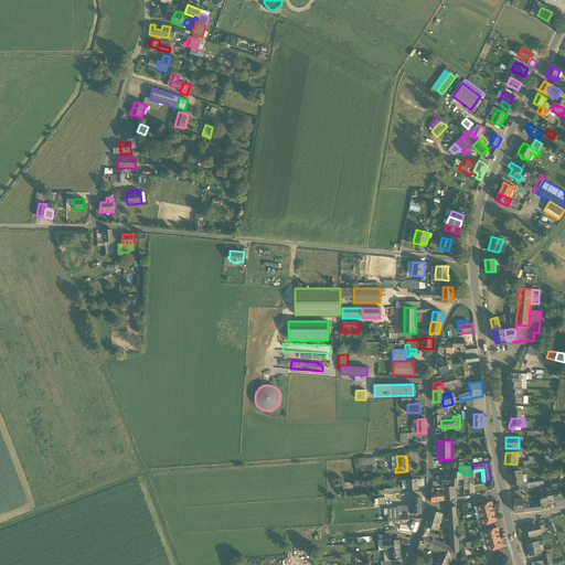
[(509,472),(511,484),(519,483),(523,483),(521,470),(509,472)]
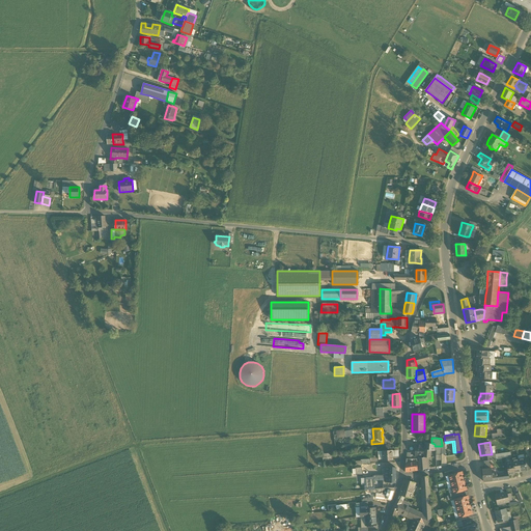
[(415,456),(423,456),(424,449),(424,446),(416,445),(415,456)]
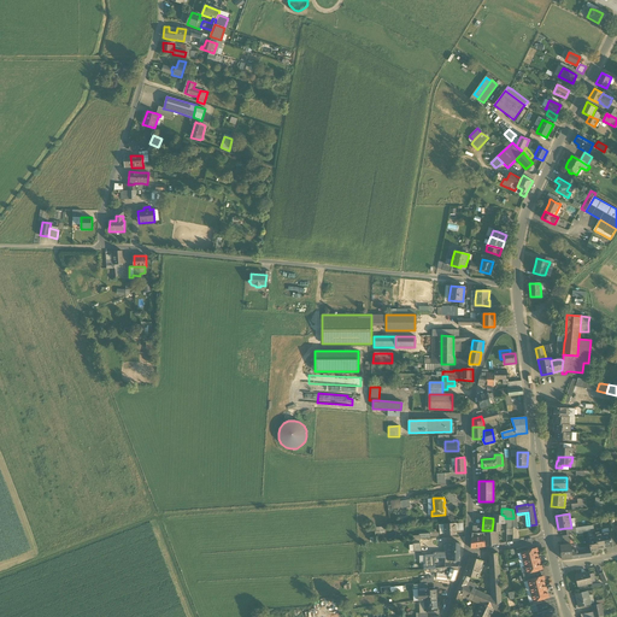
[(500,532),(501,523),(493,522),(492,530),(492,532),(487,532),(487,533),(487,535),(485,535),(486,546),(499,544),(498,532),(500,532)]
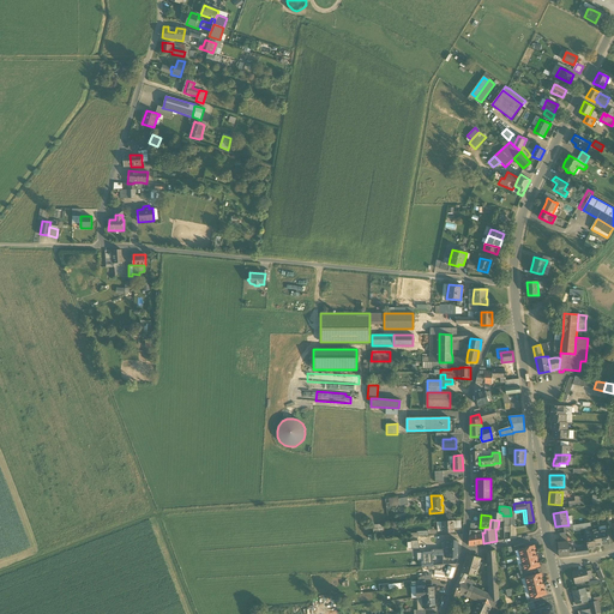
[(443,522),(443,531),(453,531),(453,521),(443,522)]
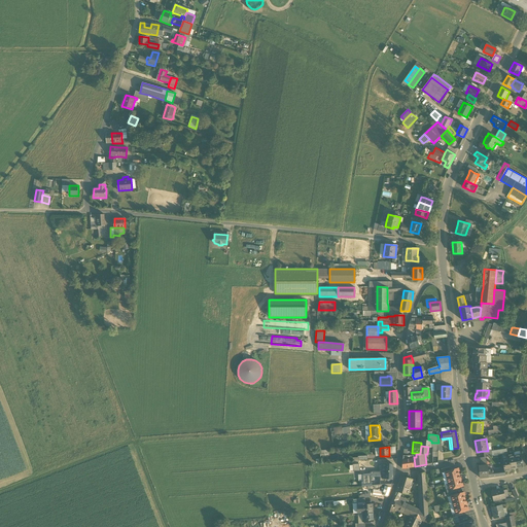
[(521,455),(515,456),(517,467),(523,466),(522,460),(521,455)]
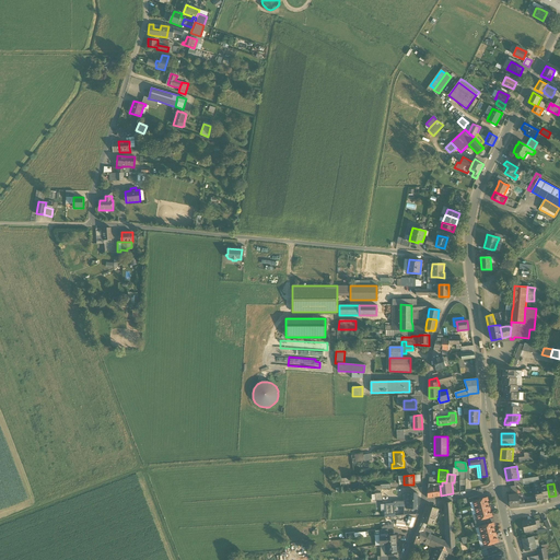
[(543,498),(549,497),(547,485),(540,486),(540,487),(543,498)]
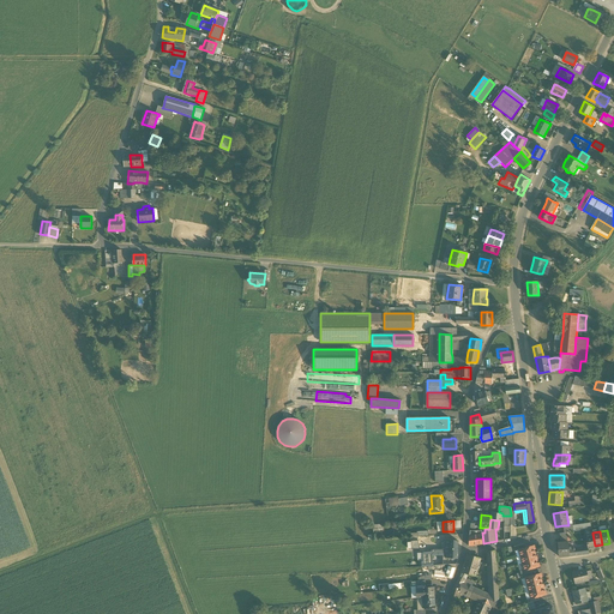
[(469,535),(469,546),(483,543),(482,534),(470,535),(469,535)]
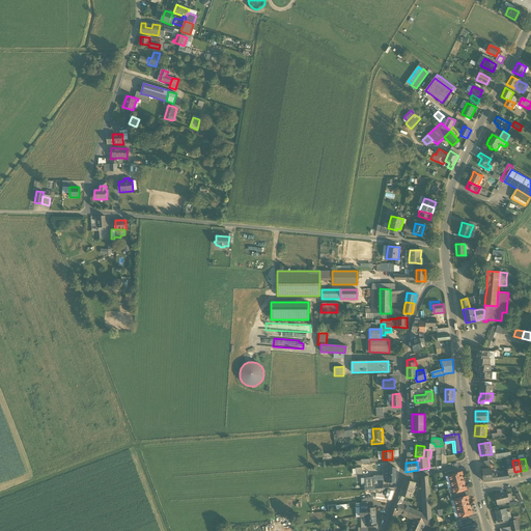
[(514,474),(514,472),(512,462),(506,463),(508,475),(514,474)]
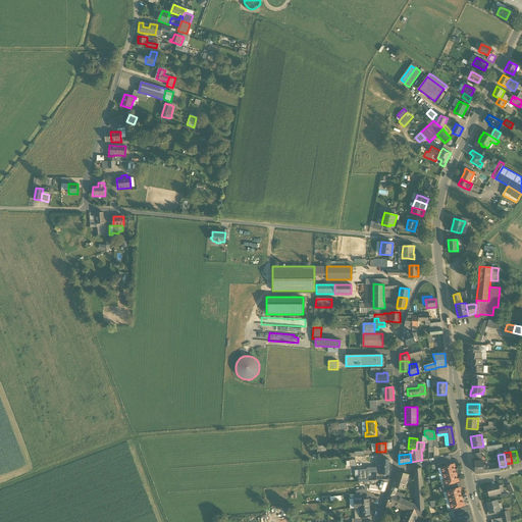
[(378,474),(388,474),(389,460),(379,459),(378,467),(378,474)]
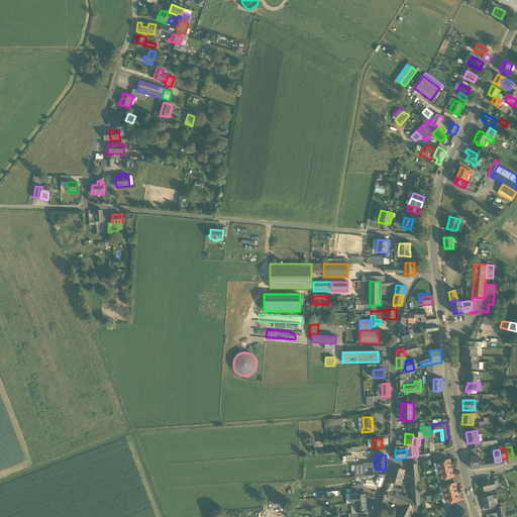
[(471,469),(479,469),(479,460),(478,456),(472,456),(470,457),(471,462),(471,469)]
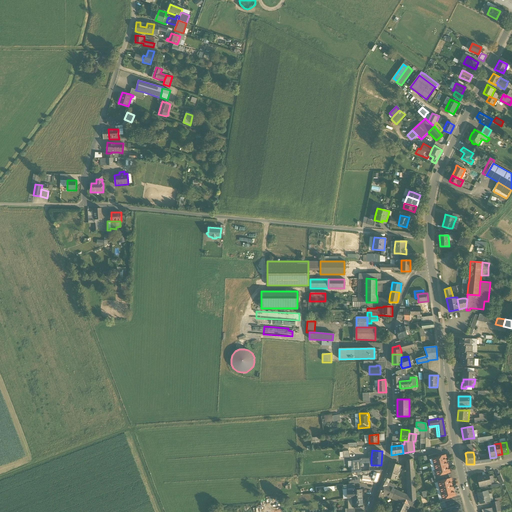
[(433,459),(434,464),(446,461),(445,458),(446,458),(445,455),(438,457),(433,458),(433,459)]
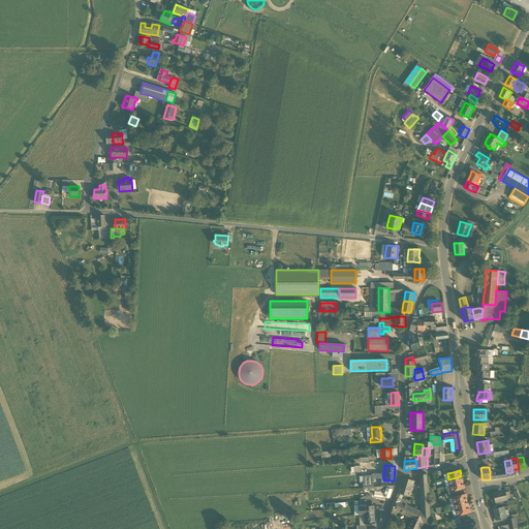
[(419,475),(422,512),(430,516),(428,487),(427,474),(419,475)]
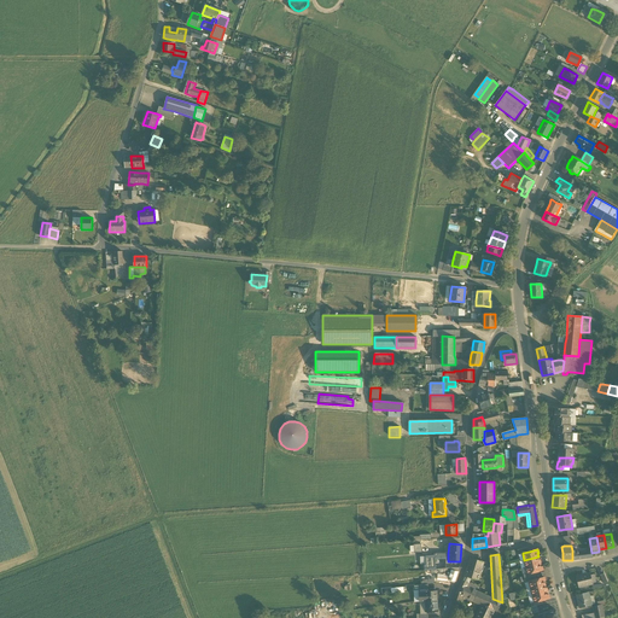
[(436,570),(437,565),(435,565),(435,560),(436,560),(436,559),(436,555),(435,555),(425,555),(425,557),(425,564),(426,570),(431,570),(436,570)]
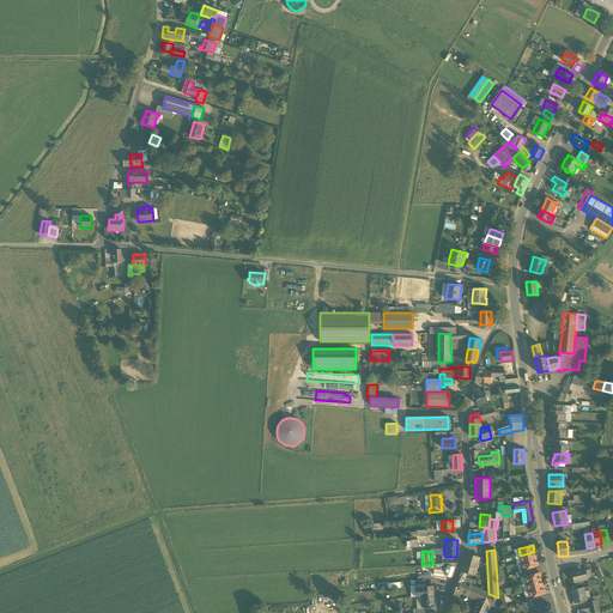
[(520,556),(522,563),(535,559),(534,552),(520,556)]
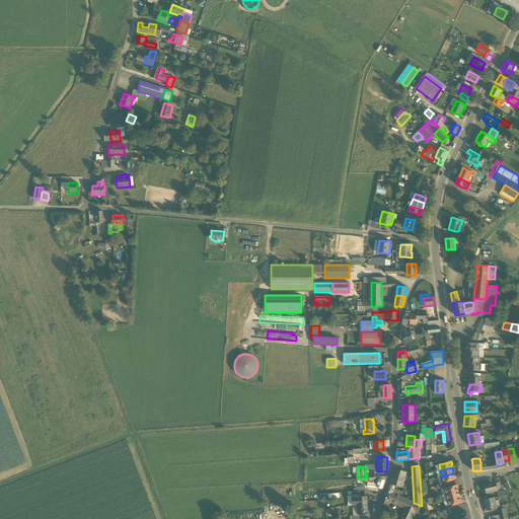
[(394,468),(390,484),(395,486),(401,488),(406,472),(394,468)]
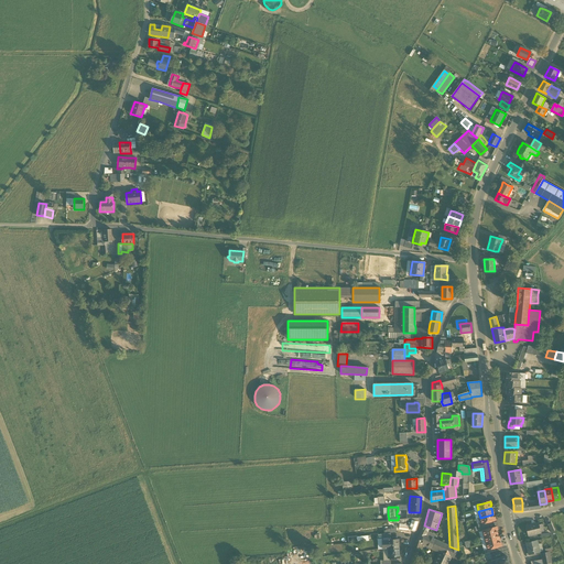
[(494,518),(492,514),(480,518),(481,523),(481,524),(488,522),(496,520),(495,517),(494,518)]
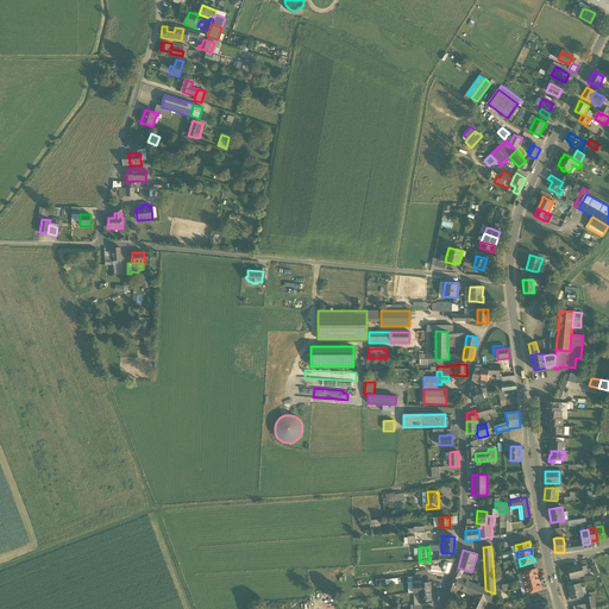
[(447,573),(451,564),(445,562),(443,567),(441,571),(443,571),(447,573)]
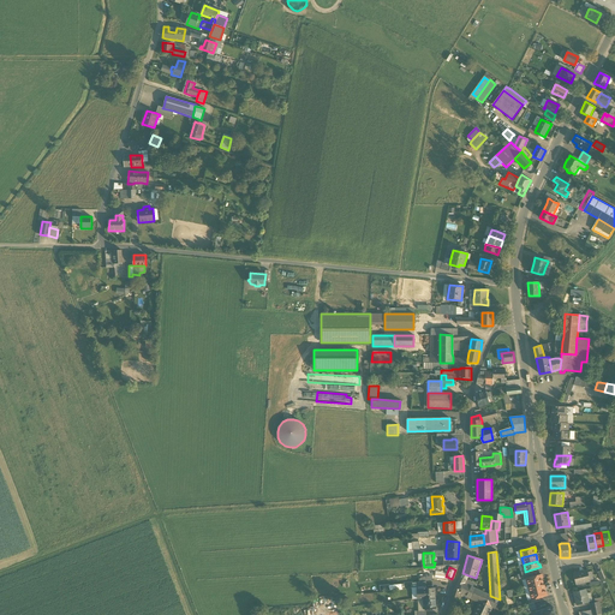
[(533,577),(532,573),(532,569),(525,572),(525,571),(521,572),(523,575),(524,579),(526,579),(526,578),(533,577)]
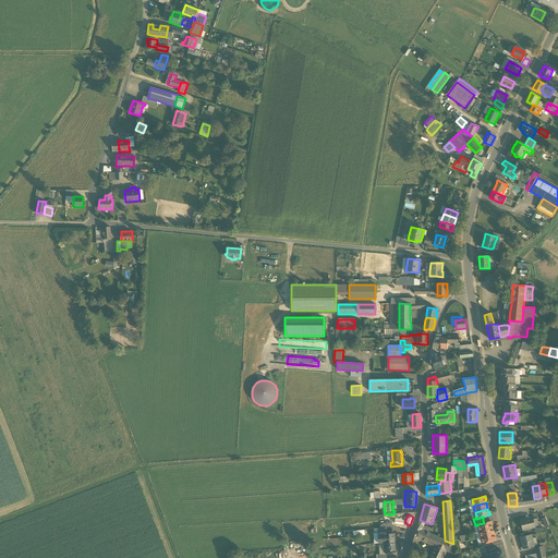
[(520,520),(523,530),(535,528),(533,518),(520,520)]
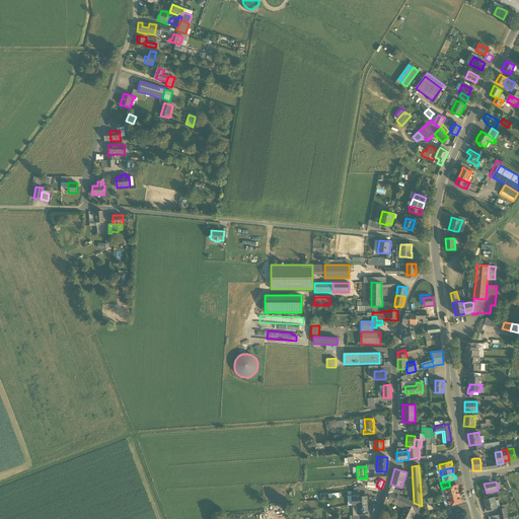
[(392,493),(395,486),(390,484),(383,498),(388,500),(390,501),(399,505),(402,498),(392,493)]
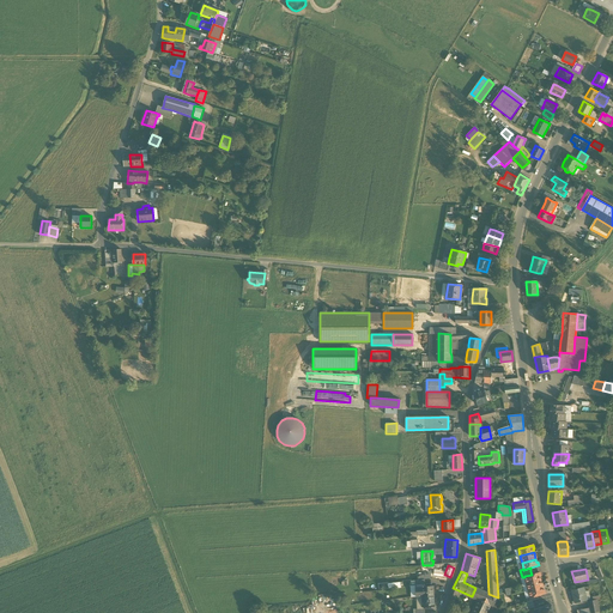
[(525,577),(527,583),(540,580),(540,576),(541,576),(540,572),(532,575),(525,576),(525,577)]
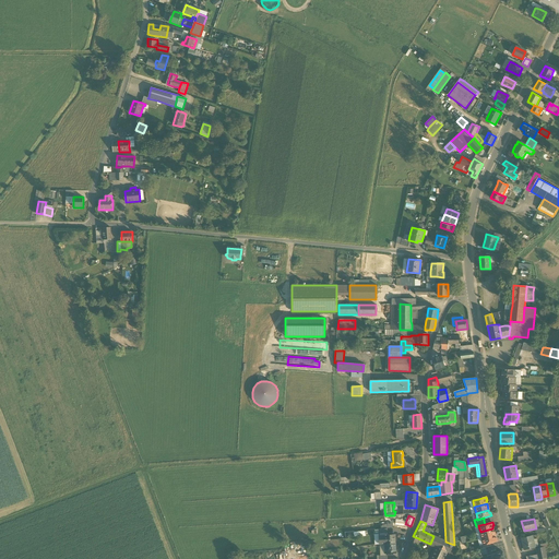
[(480,532),(482,538),(495,535),(492,528),(480,532)]
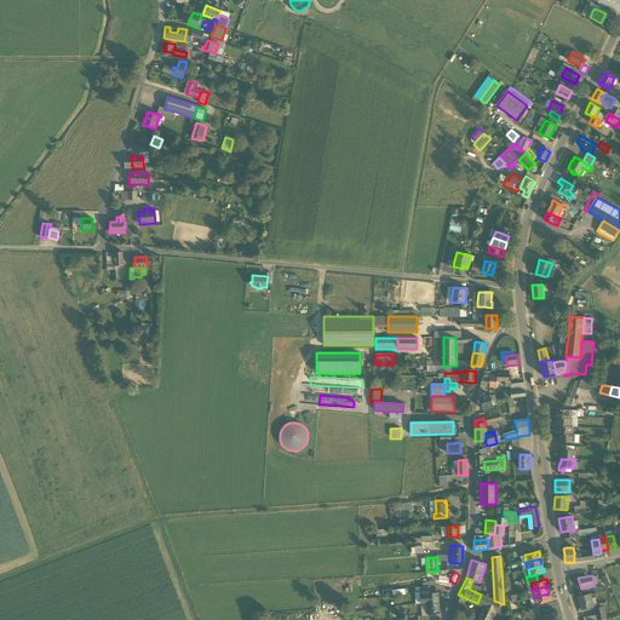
[(430,593),(426,593),(428,603),(438,603),(437,592),(430,593)]
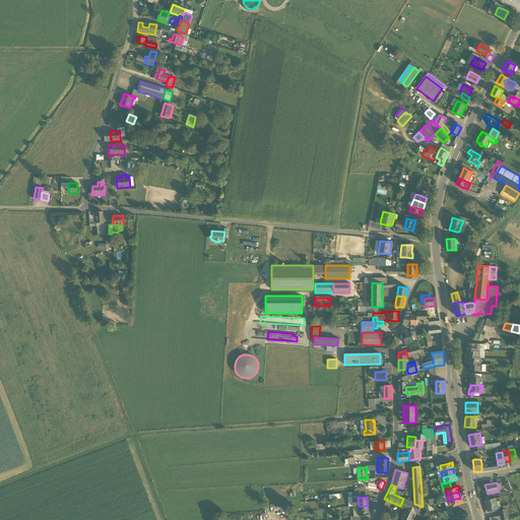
[(461,501),(460,498),(448,501),(450,507),(456,505),(462,504),(462,501),(461,501)]
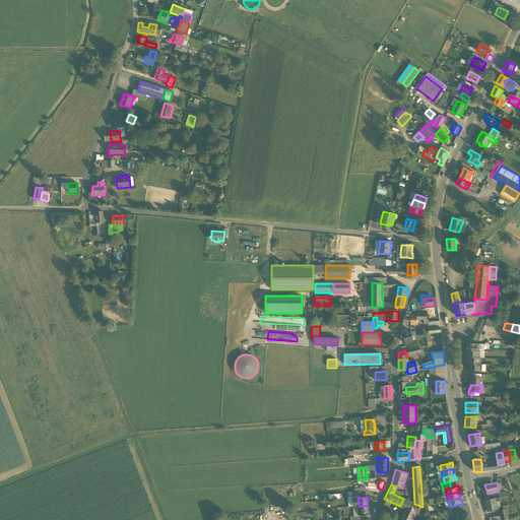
[(485,501),(488,512),(498,509),(495,499),(485,501)]
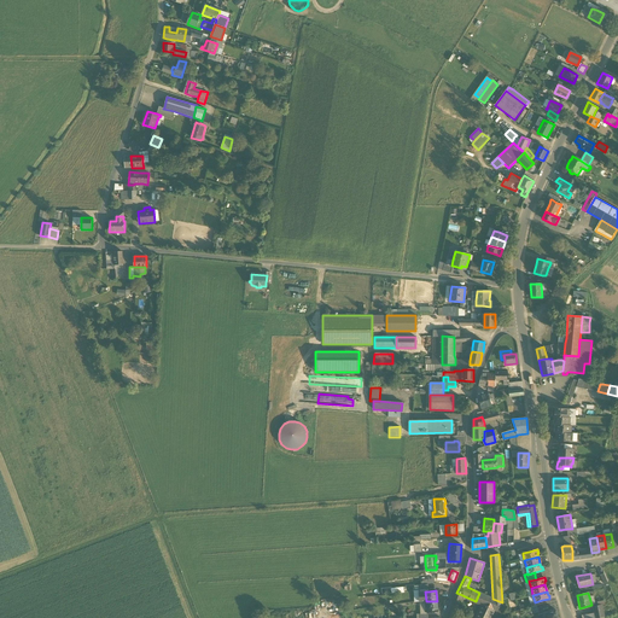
[(497,612),(502,602),(493,599),(484,594),(479,604),(483,605),(494,610),(497,612)]
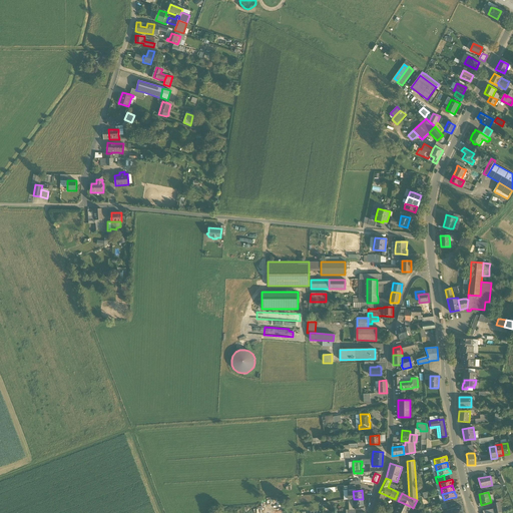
[(363,507),(363,499),(354,499),(354,508),(363,507)]
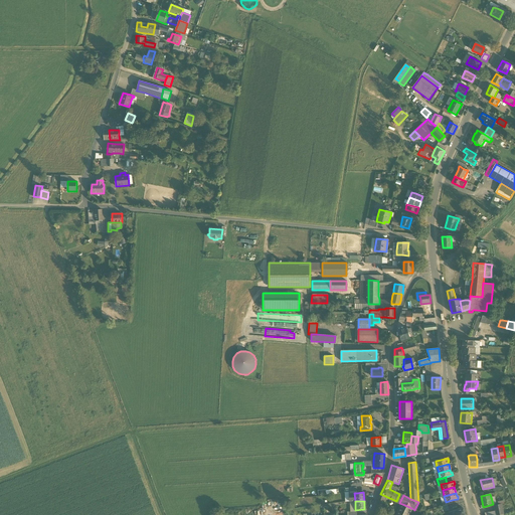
[(378,514),(382,504),(378,501),(373,514),(378,514)]
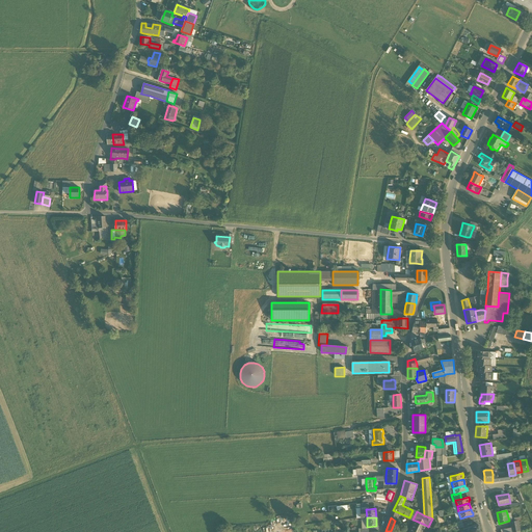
[(416,521),(409,531),(421,531),(425,525),(416,521)]
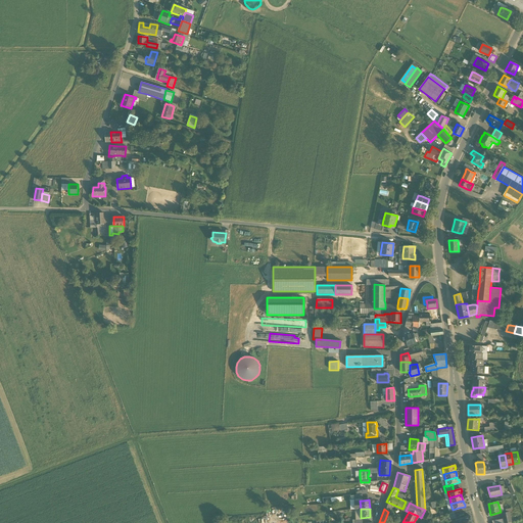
[(504,519),(504,522),(505,522),(508,522),(512,522),(510,512),(506,513),(503,513),(504,519)]
